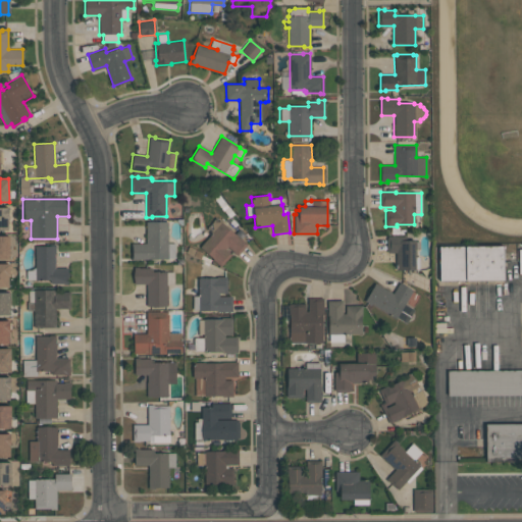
[(8,206),(8,218),(7,218),(7,229),(0,229),(0,207),(6,207),(6,206),(8,206)]
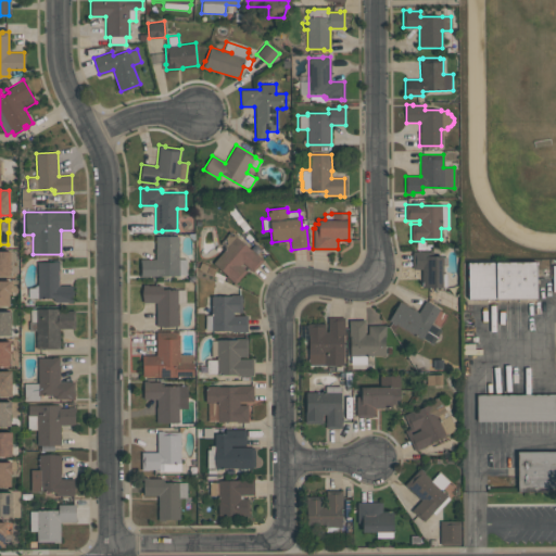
[(264,261),(253,273),(242,263),(241,265),(248,272),(235,285),(225,276),(226,275),(212,263),(225,249),(219,243),(229,231),(250,250),(251,249),(264,261)]
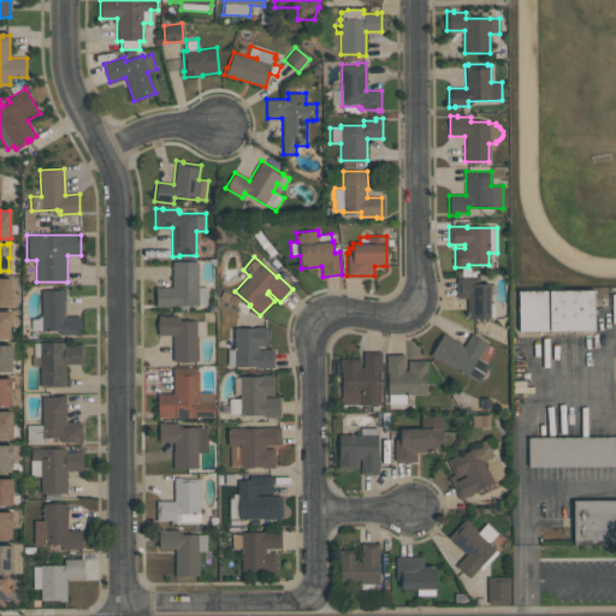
[(207,304),(199,304),(199,306),(155,306),(155,288),(172,288),(172,261),(199,261),(199,286),(206,286),(207,304)]
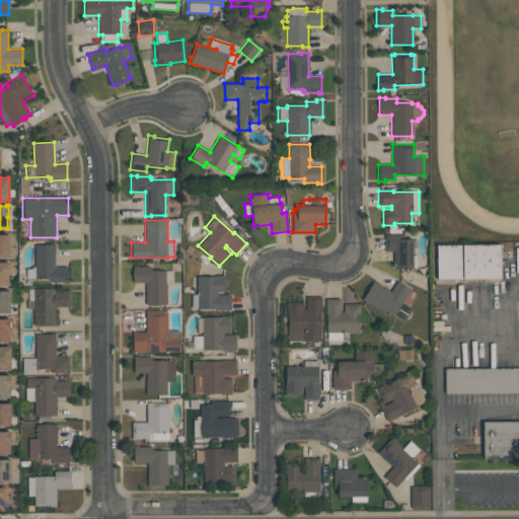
[(0,256),(0,234),(9,234),(9,256),(0,256)]
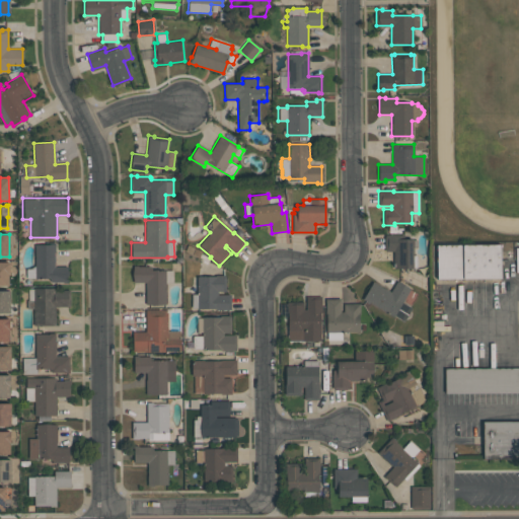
[(393,268),(393,250),(385,250),(385,248),(384,248),(384,234),(403,234),(403,239),(413,239),(413,254),(417,255),(417,268),(413,268),(393,268)]
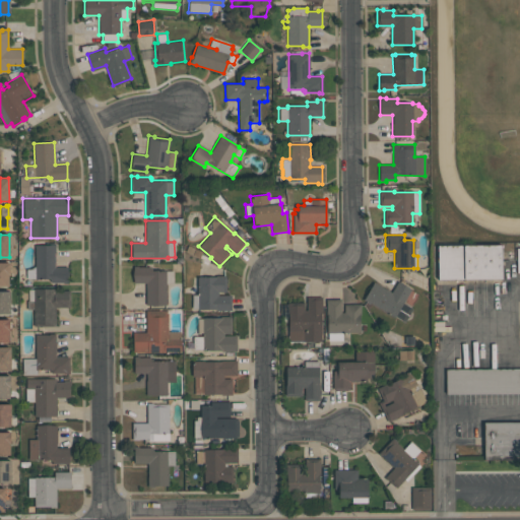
[(67,282),(51,282),(51,278),(26,278),(25,269),(30,269),(35,266),(35,245),(55,245),(55,266),(67,266),(67,282)]
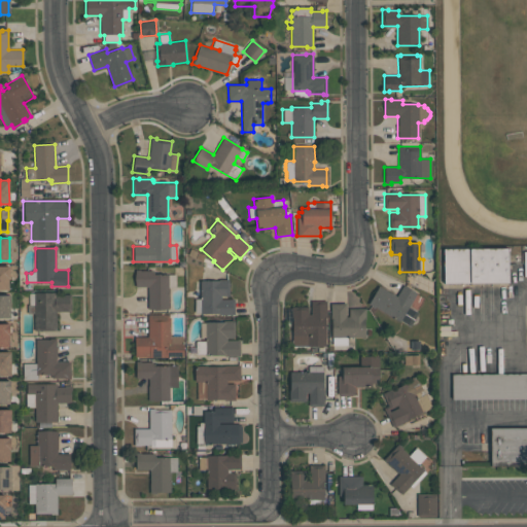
[(443,248),(508,248),(508,283),(443,284),(443,248)]
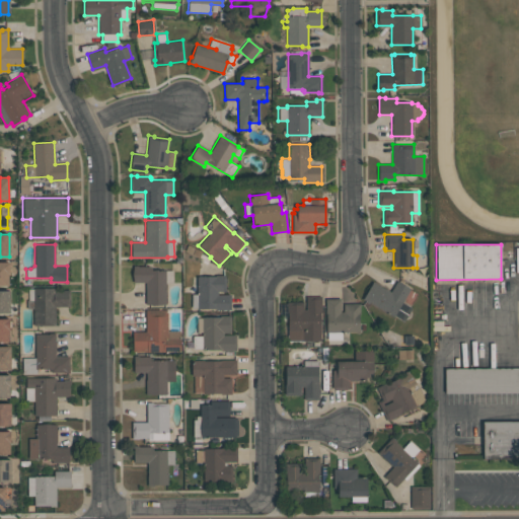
[(0,262),(9,262),(9,275),(8,275),(8,286),(0,286),(0,262)]
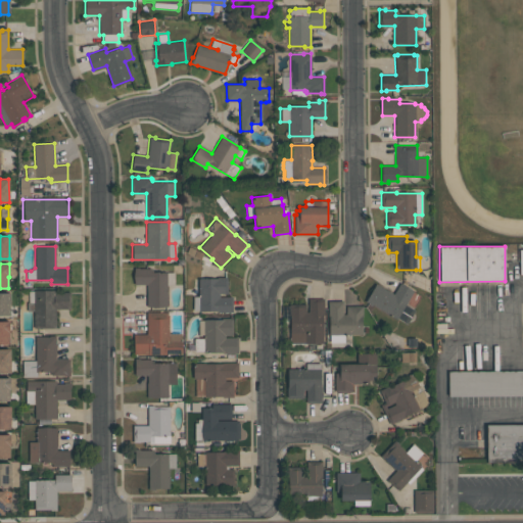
[(134,268),(139,268),(139,269),(151,269),(151,272),(175,272),(175,285),(168,285),(168,307),(147,307),(147,284),(134,284),(134,268)]
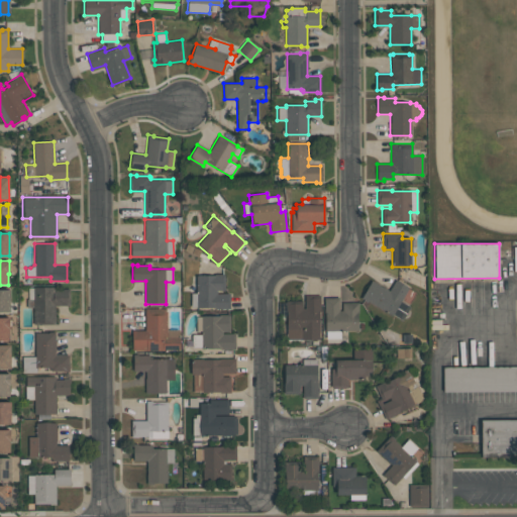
[(196,276),(215,275),(215,274),(224,274),(225,290),(216,291),(216,293),(229,293),(229,308),(214,308),(214,307),(196,308),(196,307),(191,307),(191,293),(196,293),(196,276)]
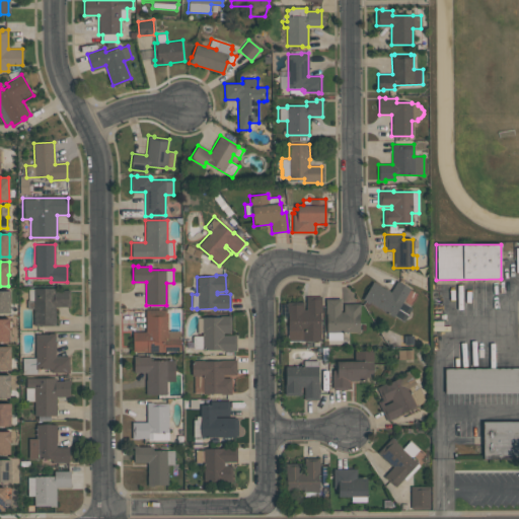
[(410,289),(401,302),(412,308),(403,321),(394,316),(393,316),(363,299),(373,282),(390,292),(397,281),(410,289)]
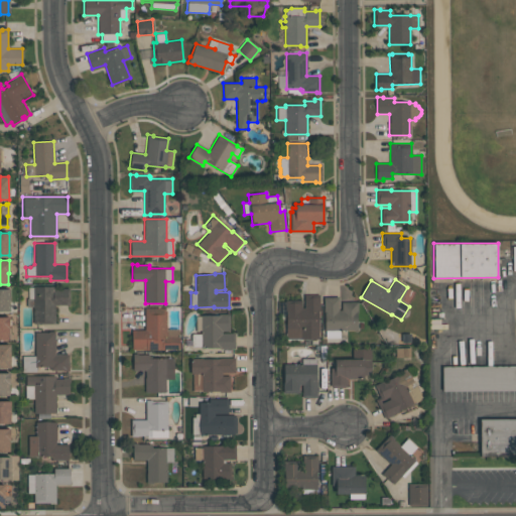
[(26,306),(26,298),(28,298),(28,287),(33,287),(33,286),(55,286),(55,289),(62,289),(62,288),(70,288),(70,304),(54,304),(54,323),(33,323),(33,306),(26,306)]
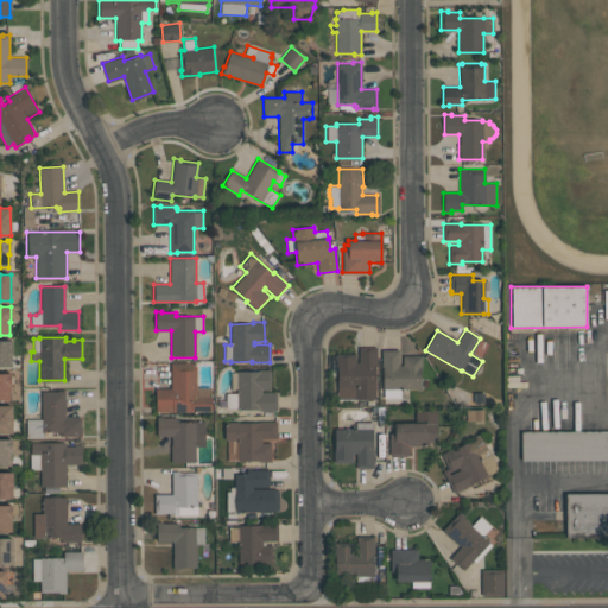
[(0,340),(11,340),(11,367),(0,367),(0,340)]
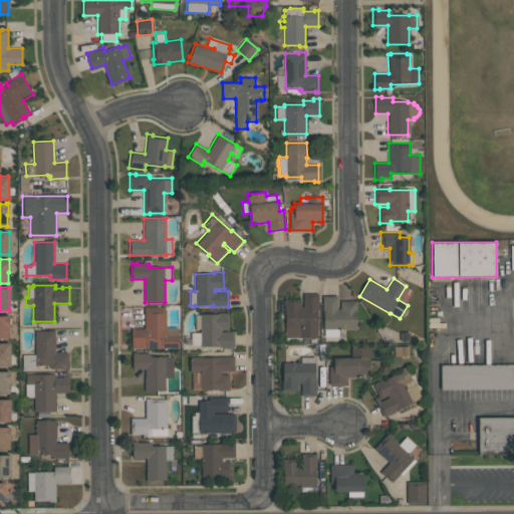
[(284,299),(300,299),(300,307),(303,307),(303,293),(318,293),(318,309),(317,309),(317,337),(285,337),(285,309),(284,309),(284,299)]
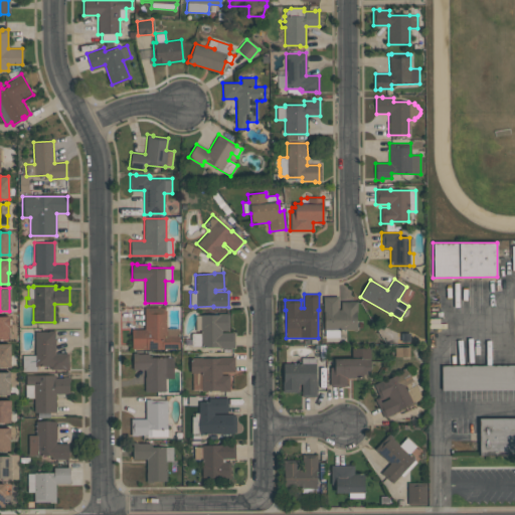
[(323,296),(338,296),(338,310),(341,310),(341,301),(357,301),(357,310),(356,310),(356,329),(339,329),(339,337),(325,337),(325,329),(324,329),(324,310),(323,310),(323,296)]
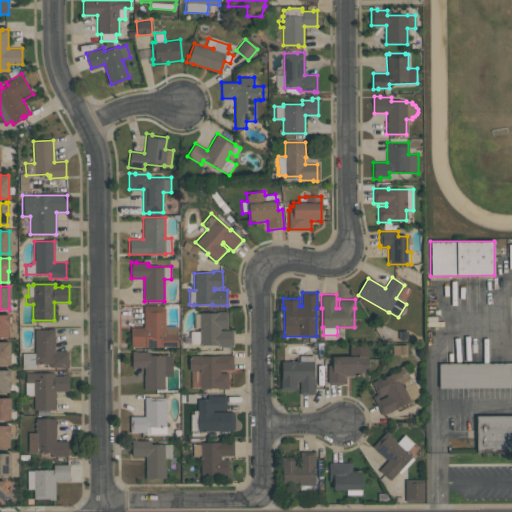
[(178,346),(161,346),(161,347),(130,347),(130,328),(143,328),(143,305),(165,305),(165,326),(178,326),(178,346)]
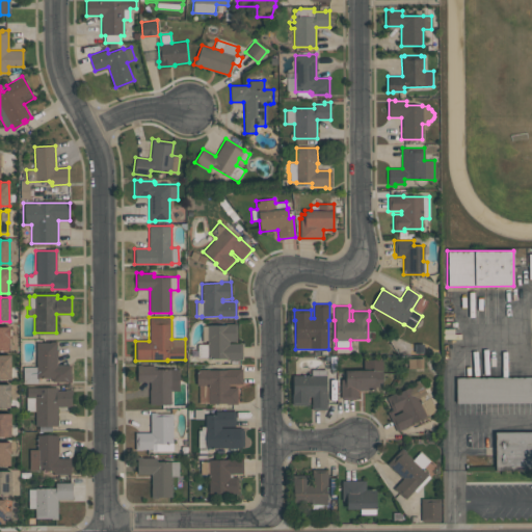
[(197,344),(207,344),(207,324),(227,324),(227,323),(237,323),(237,341),(229,342),(229,343),(242,343),(242,360),(227,360),(227,357),(208,358),(208,356),(197,357),(197,344)]
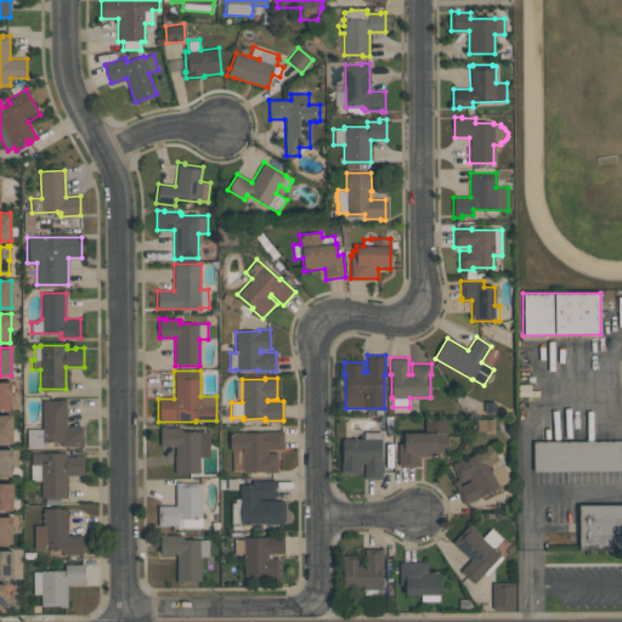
[(0,382),(9,382),(11,382),(11,395),(10,395),(10,403),(9,403),(9,408),(0,408),(0,382)]
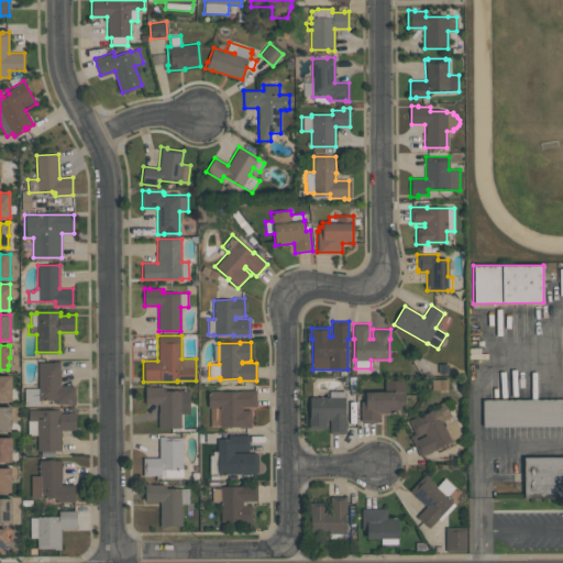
[(75,405),(68,405),(68,404),(55,404),(55,401),(54,401),(54,400),(40,400),(40,405),(24,405),(24,388),(39,388),(39,362),(53,362),(53,361),(61,361),(61,387),(75,387),(75,405)]
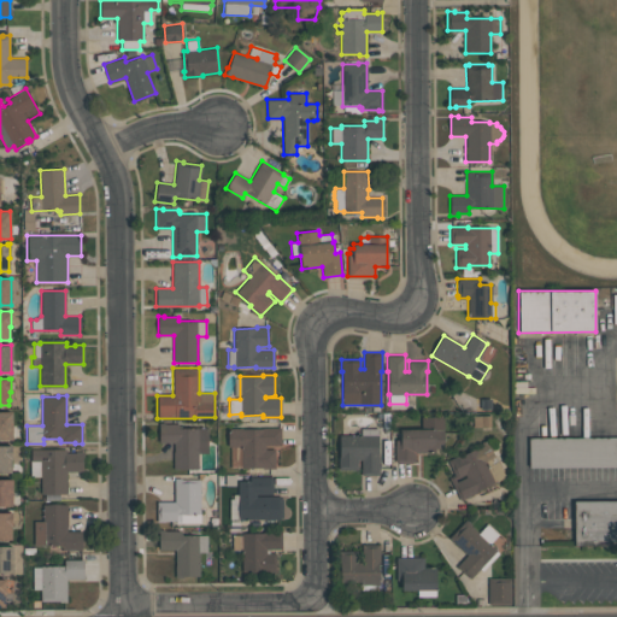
[(0,411),(12,411),(12,440),(0,440),(0,411)]
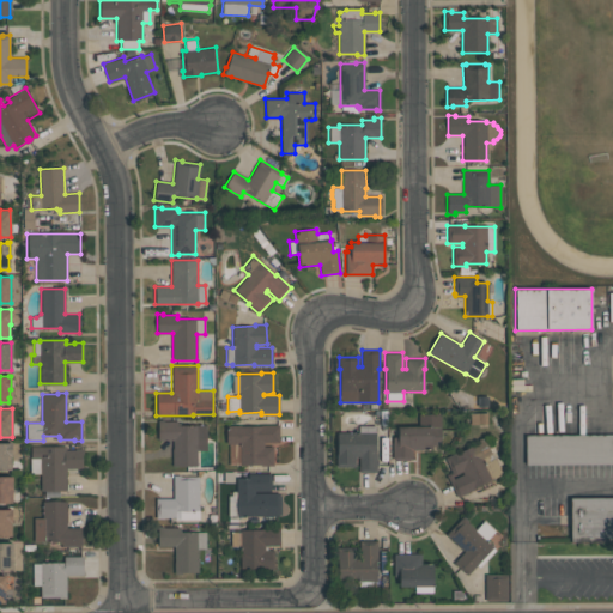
[(398,426),(419,426),(419,413),(441,413),(441,445),(432,445),(432,449),(412,449),(412,460),(393,460),(392,437),(398,437),(398,426)]
